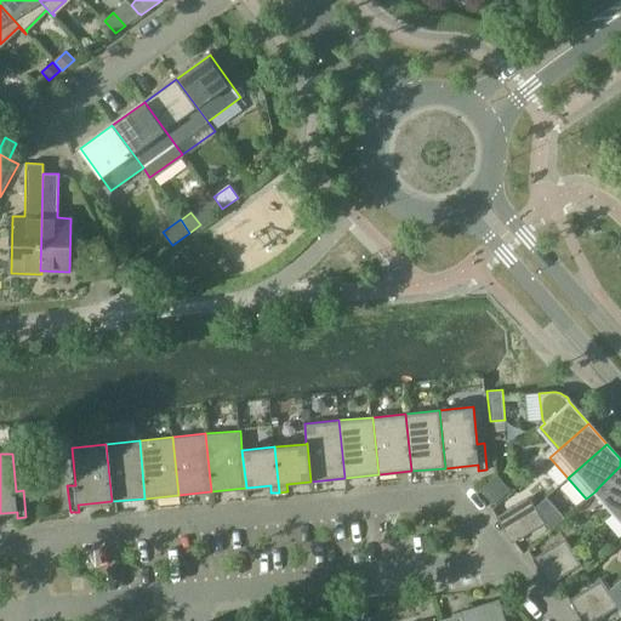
[(620,466),(596,490),(597,490),(615,512),(620,505),(620,466)]
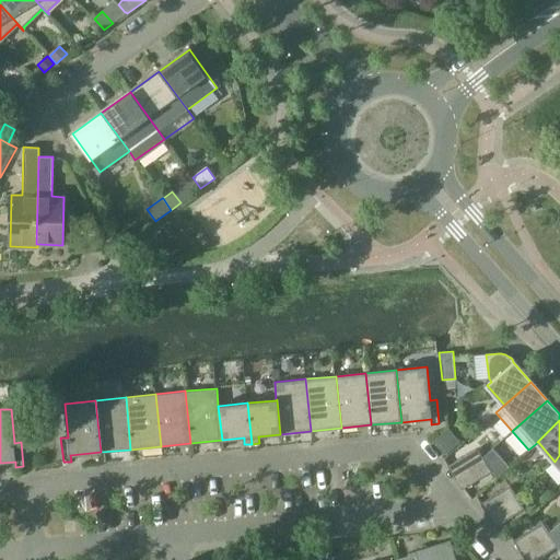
[(475,465),(483,459),(477,448),(468,454),(475,465)]
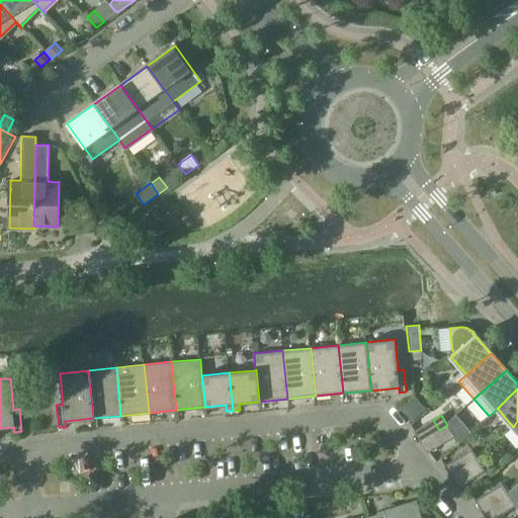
[(447,425),(439,430),(446,441),(454,436),(447,425)]
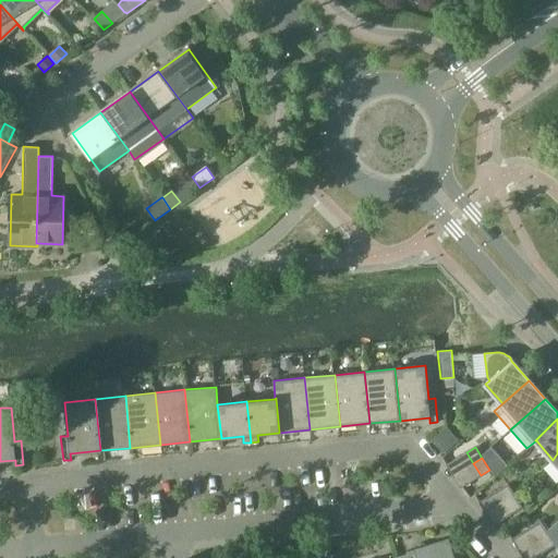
[(507,500),(516,496),(508,484),(499,489),(507,500)]
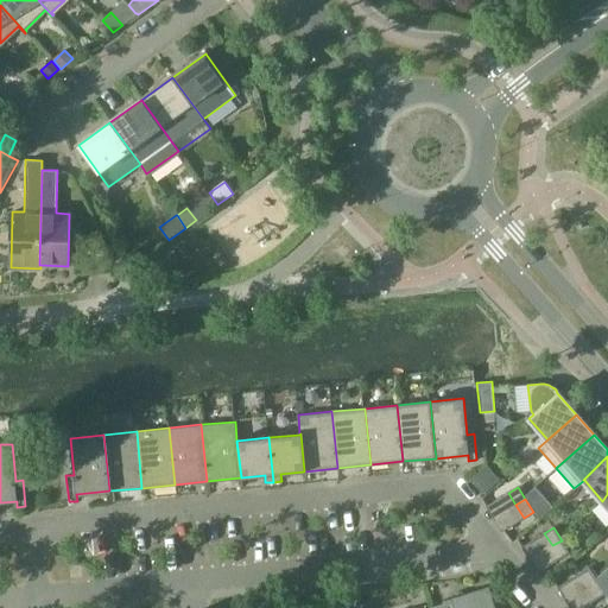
[(559,558),(569,552),(562,540),(552,545),(559,558)]
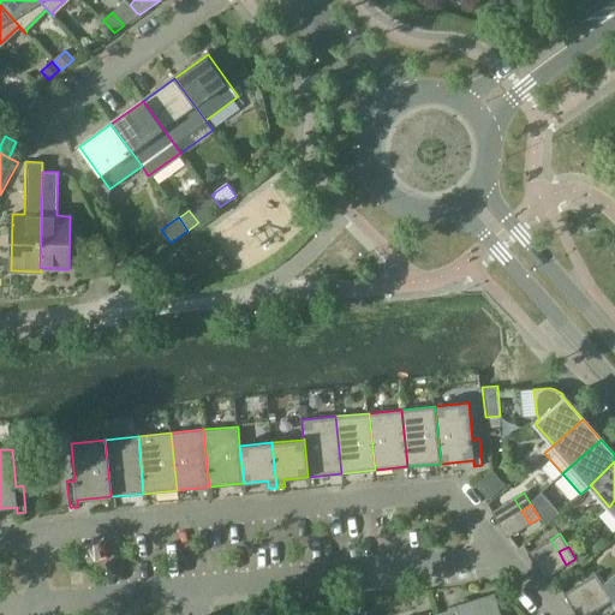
[(593,593),(603,587),(596,574),(586,580),(593,593)]
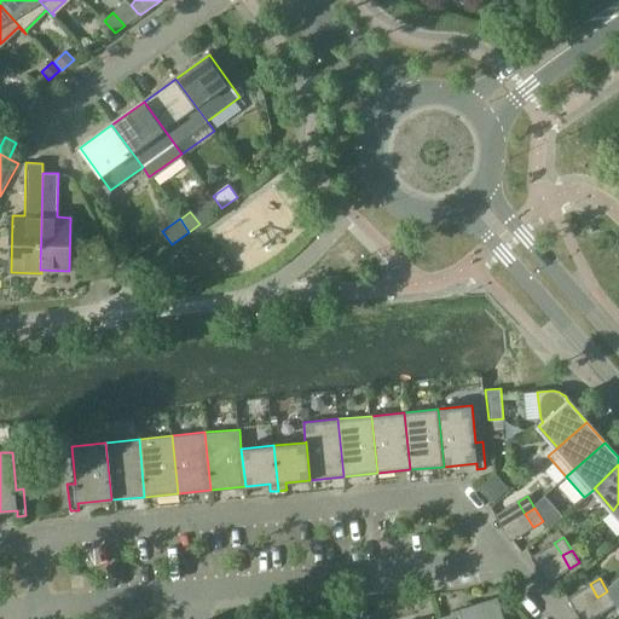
[(606,609),(615,605),(607,591),(597,597),(606,609)]
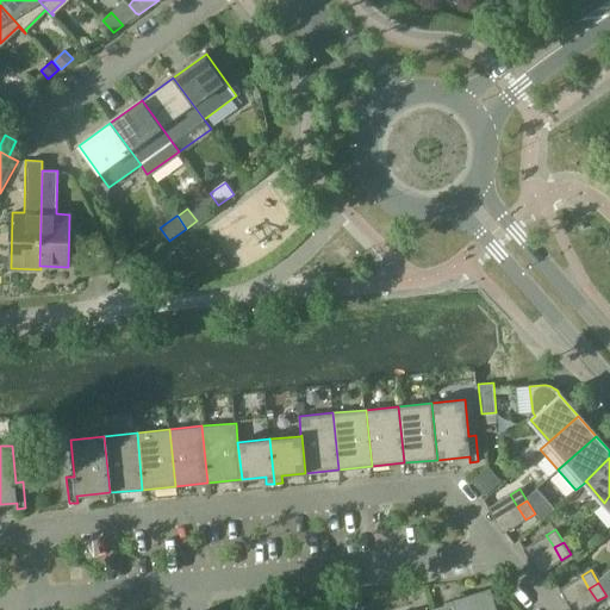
[(433,609),(496,609),(490,589),(452,599),(453,603),(433,609)]
